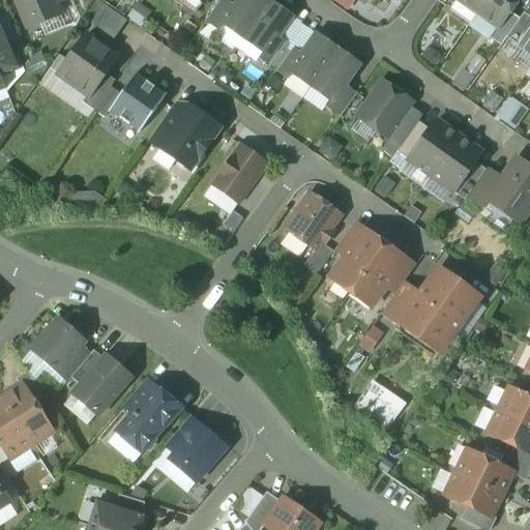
[(15,0),(27,29),(59,16),(55,4),(52,0),(15,0)]
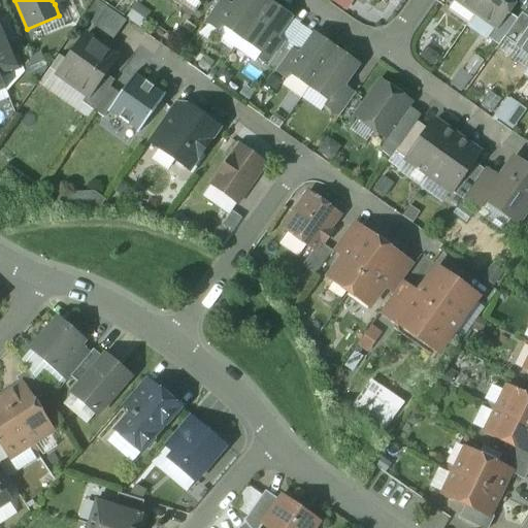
[(222,0),(220,0),(204,23),(219,33),(223,26),(222,26),(234,8),(222,0)]
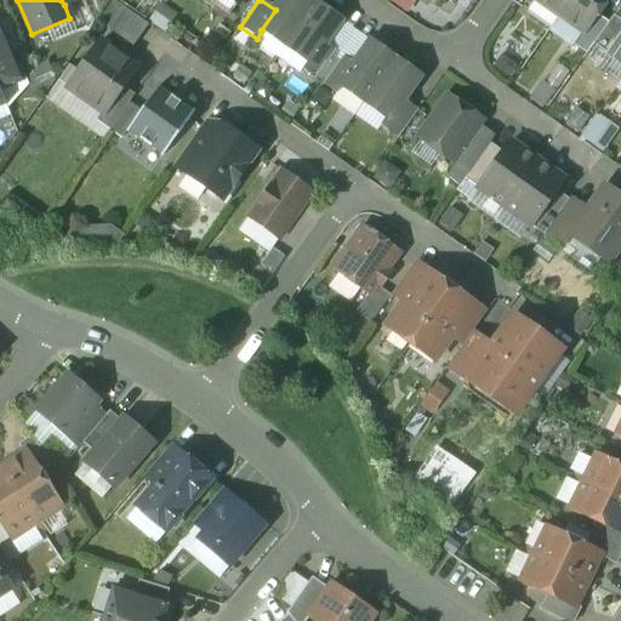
[(281,0),(275,10),(261,30),(262,30),(285,47),(315,4),(309,0),(281,0)]
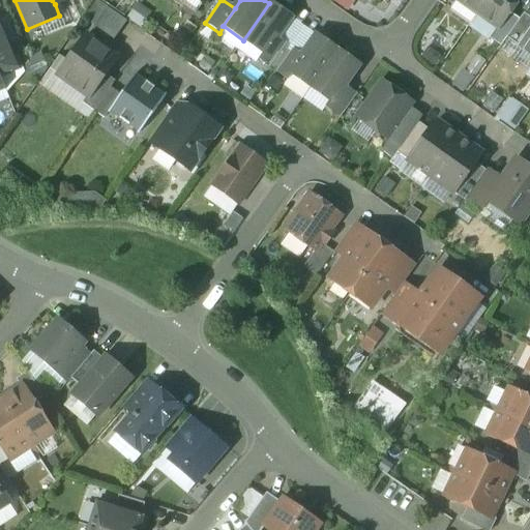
[(354,0),(332,0),(330,4),(345,15),(354,0)]
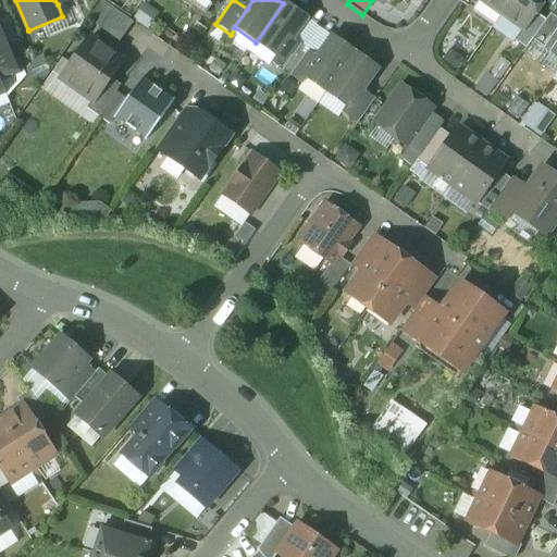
[(480,0),(502,15),(511,0),(480,0)]
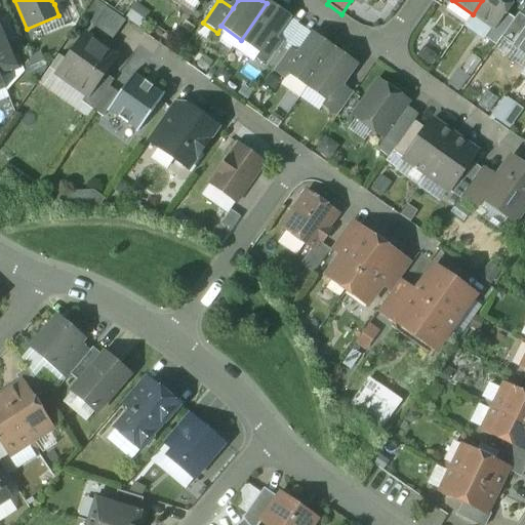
[(482,0),(473,14),(492,29),(503,13),(513,0),(482,0)]
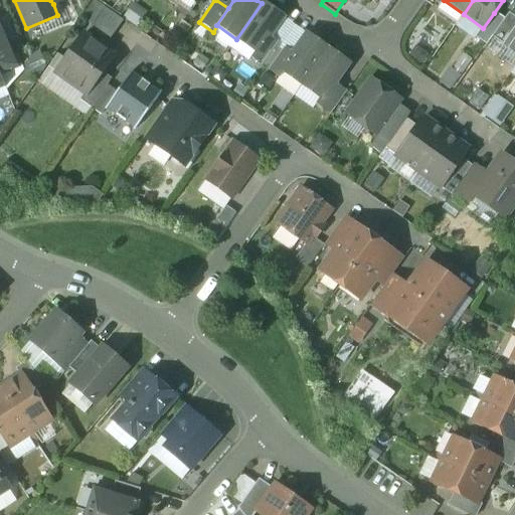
[(281,17),(262,3),(236,39),(254,52),(255,52),(268,36),(281,17)]
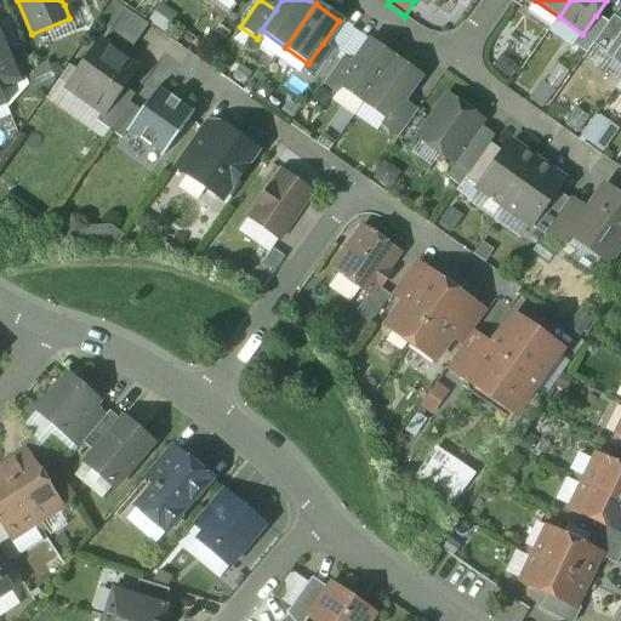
[(596,16),(582,34),(573,46),(586,56),(593,45),(608,24),(596,16)]
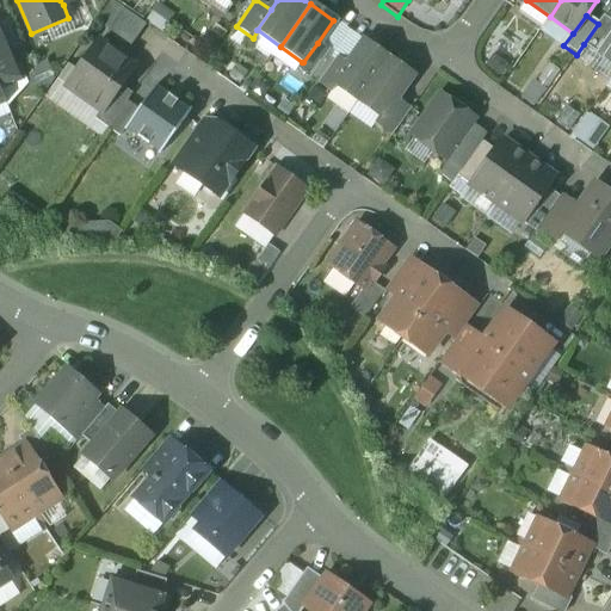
[(598,24),(584,44),(597,55),(610,35),(610,22),(603,17),(598,24)]
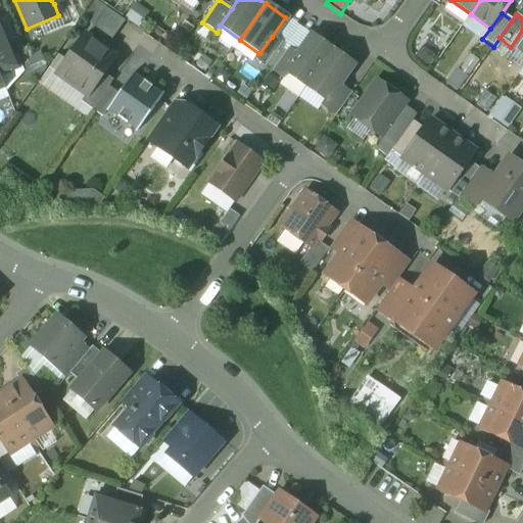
[(0,29),(0,75),(16,68),(16,67),(6,43),(0,29)]
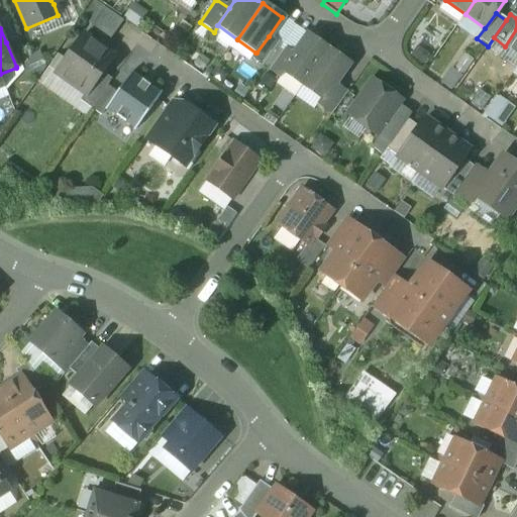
[(516,29),(505,46),(516,54),(516,29)]
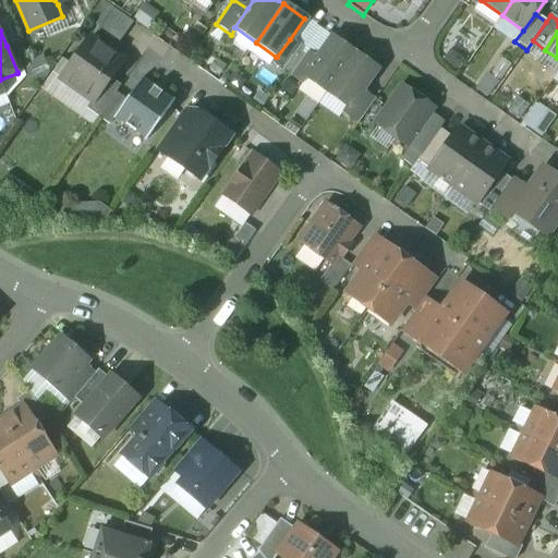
[(122,61),(91,38),(61,80),(92,101),(93,102),(110,79),(122,61)]
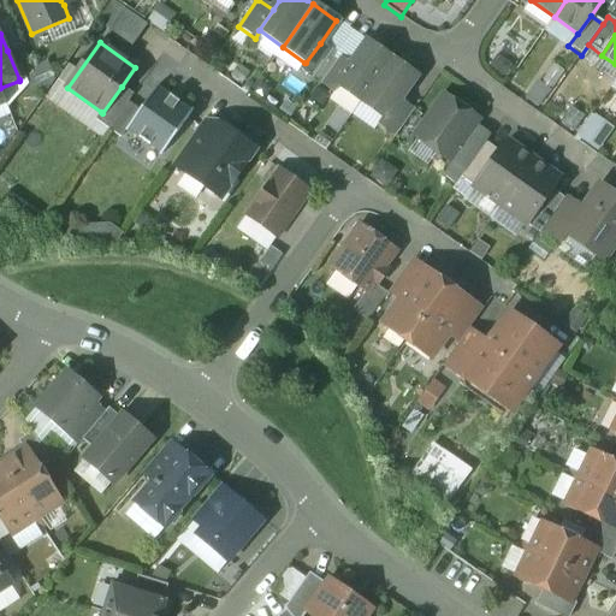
[(320,43),(306,63),(304,63),(300,70),(313,80),(332,52),(320,43)]
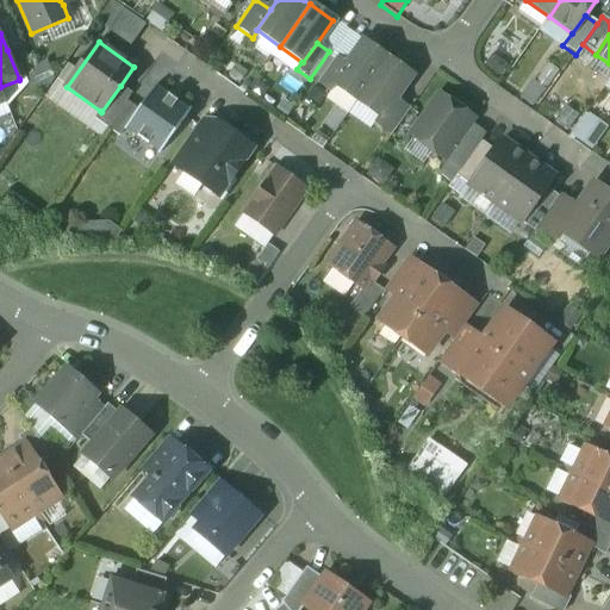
[(348,66),(334,85),(336,86),(358,101),(387,60),(363,43),(348,66)]
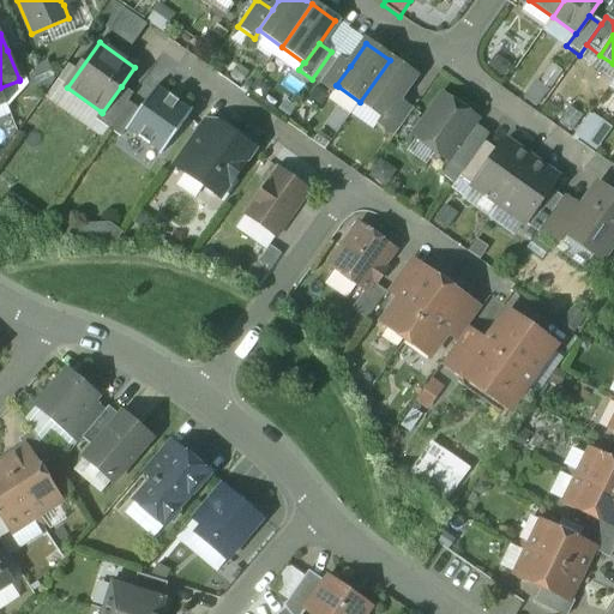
[(32,74),(20,46),(7,50),(19,79),(32,74)]
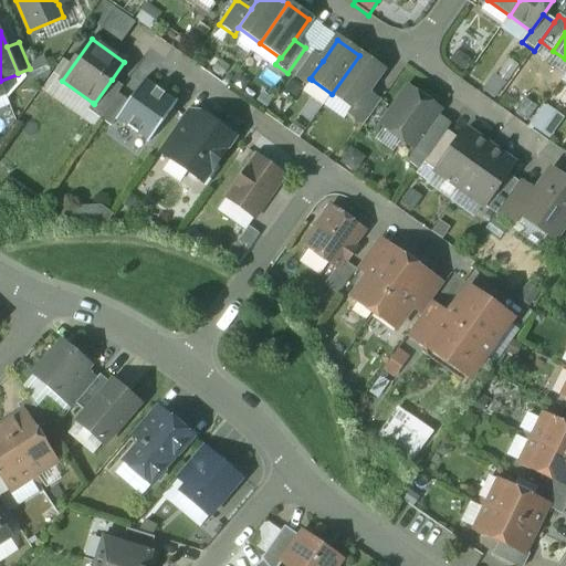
[(312,53),(294,79),(306,87),(312,80),(310,79),(323,61),(312,53)]
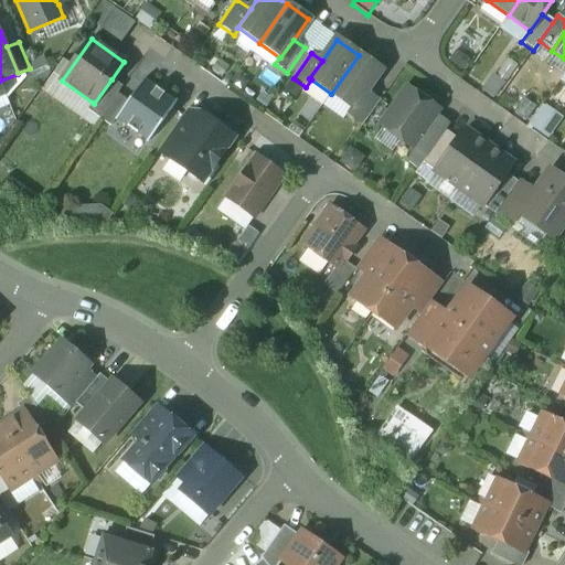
[(359,55),(331,94),(351,108),(353,109),(365,92),(381,71),(359,55)]
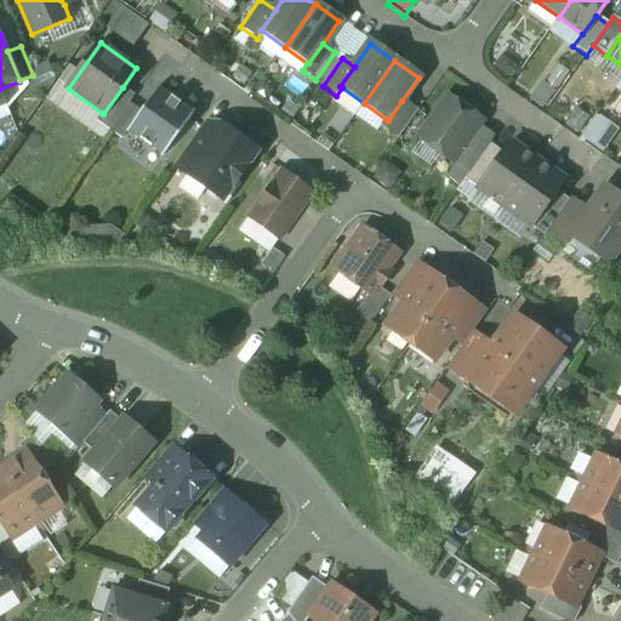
[(123,87),(103,114),(102,113),(96,121),(109,131),(129,103),(134,96),(123,87)]
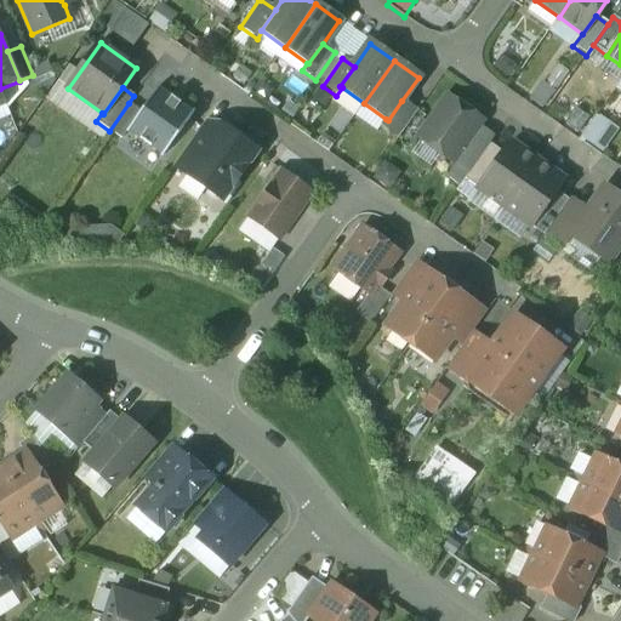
[(141,112),(127,131),(163,157),(193,114),(158,89),(141,112)]
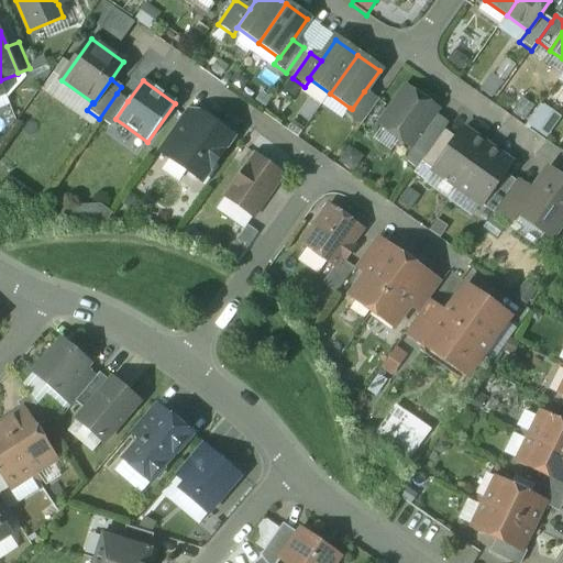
[(404,88),(377,125),(410,148),(437,111),(404,88)]
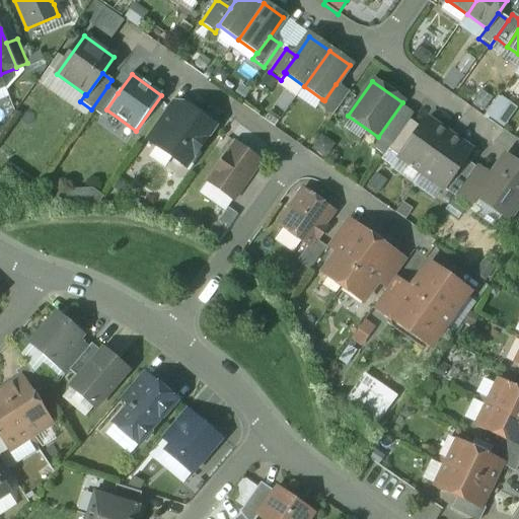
[(349,93),(336,84),(324,100),(322,99),(318,106),(332,117),(349,93)]
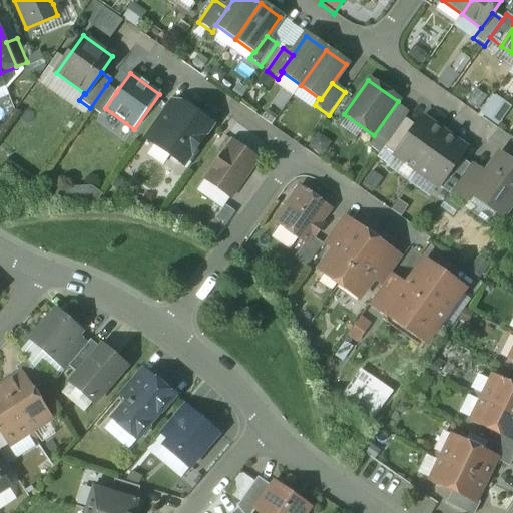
[(106,85),(90,108),(100,115),(105,108),(116,92),(106,85)]
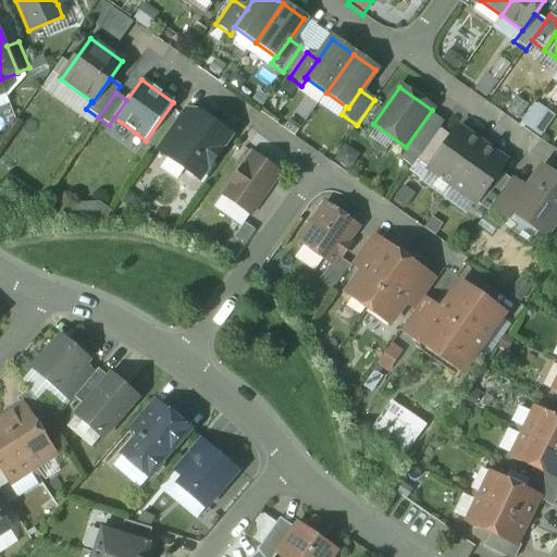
[(542,136),(556,114),(535,101),(521,124),(542,136)]
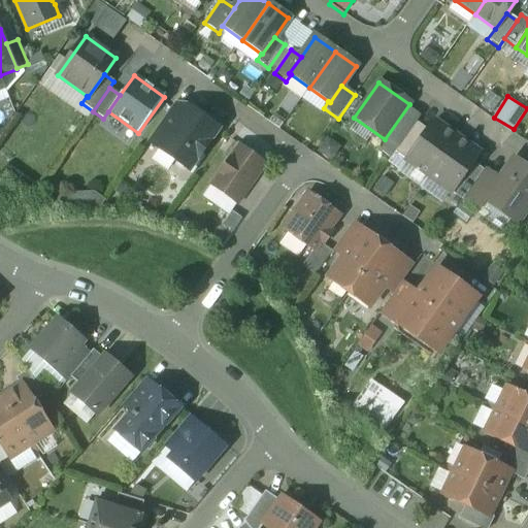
[(174,104),(155,131),(166,138),(185,111),(174,104)]
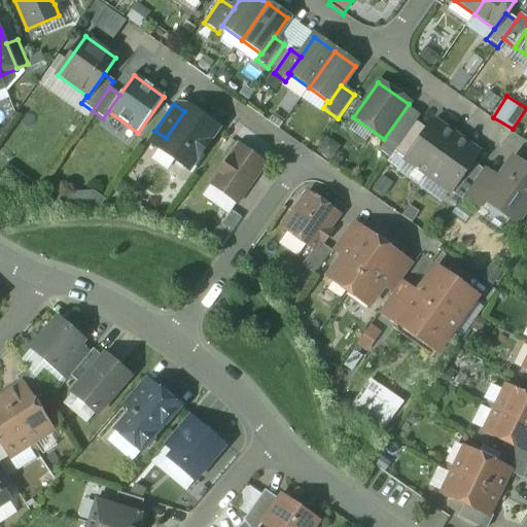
[(166,138),(159,148),(175,160),(176,166),(181,170),(187,169),(216,129),(187,108),(184,111),(166,138)]
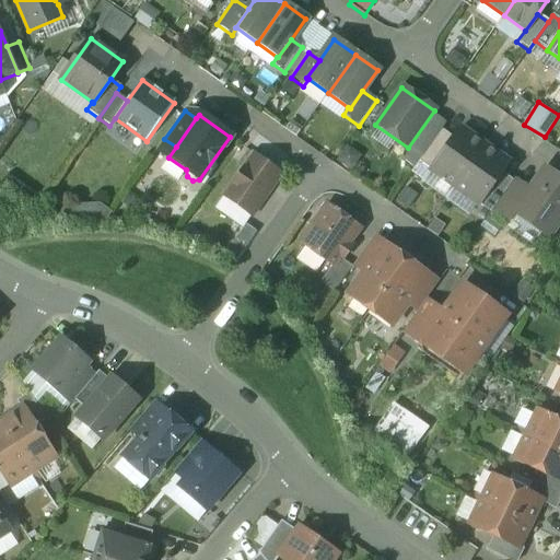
[(453,139),(430,171),(454,188),(483,146),(459,129),(453,139)]
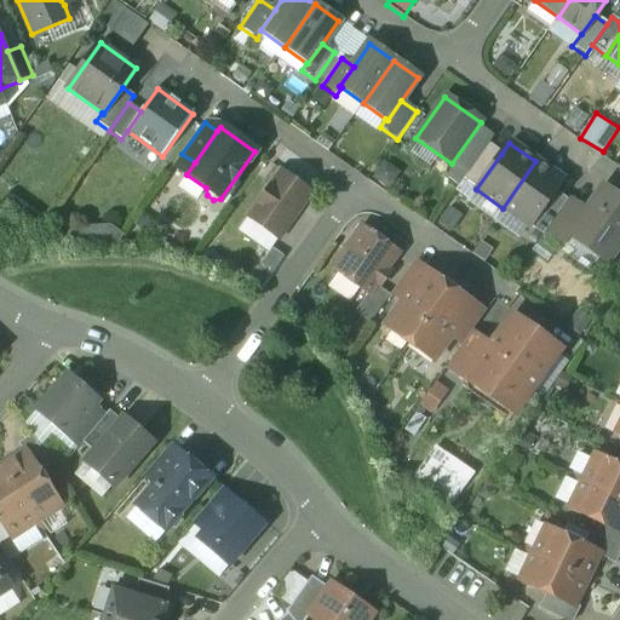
[(488,144),(464,179),(476,189),(501,154),(488,144)]
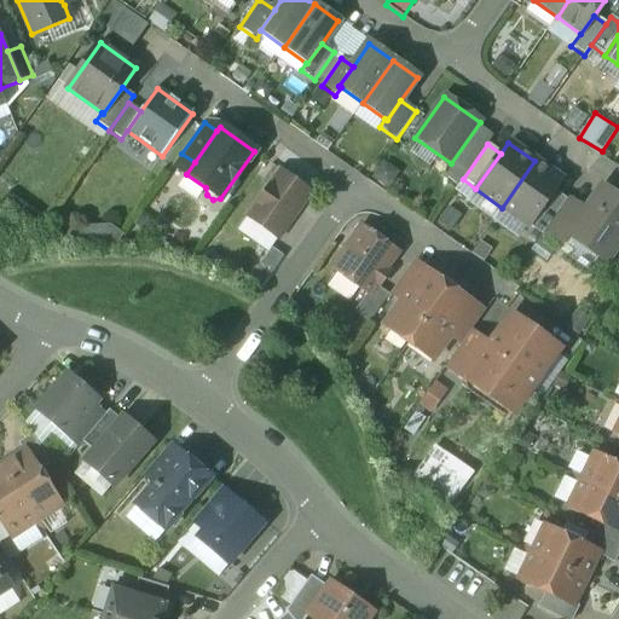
[(534,161),(502,208),(528,226),(554,191),(561,180),(534,161)]
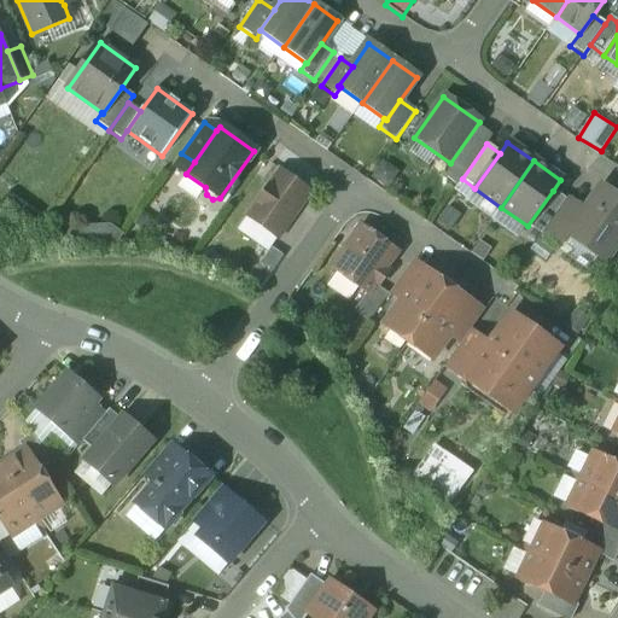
[(279,170),(245,219),(277,240),(310,192),(279,170)]
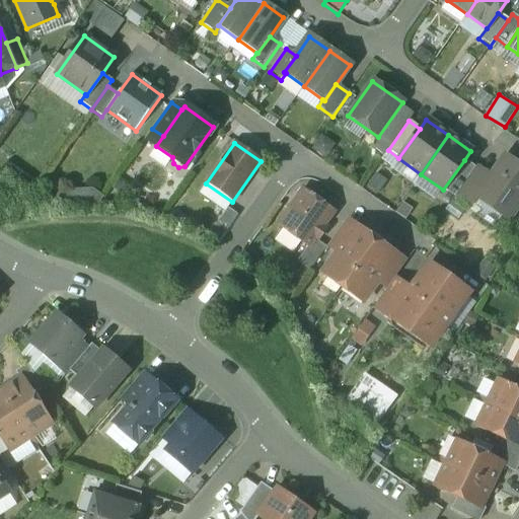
[(490,178),(477,196),(478,197),(500,211),(501,217),(506,221),(513,220),(517,214),(516,209),(518,204),(518,167),(505,157),(490,178)]
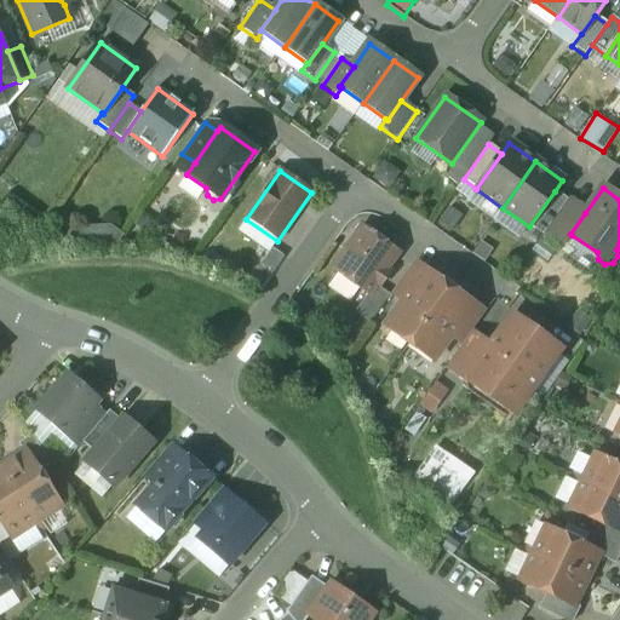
[(555,191),(529,227),(543,236),(545,233),(567,201),(555,191)]
